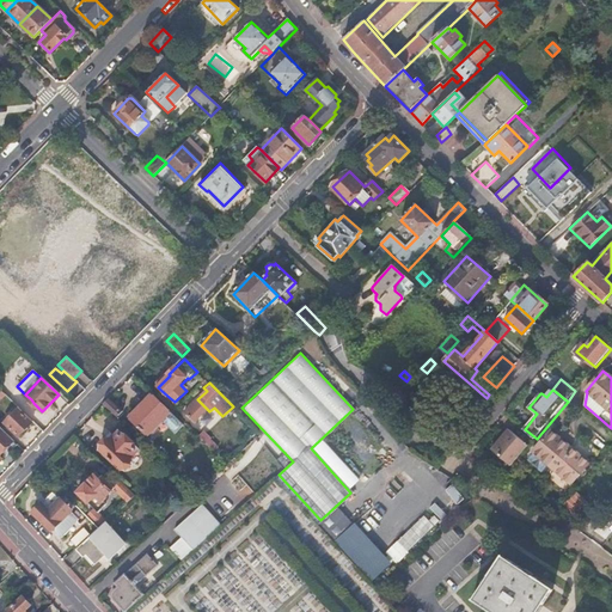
[(153,393),(130,417),(150,435),(172,411),(153,393)]
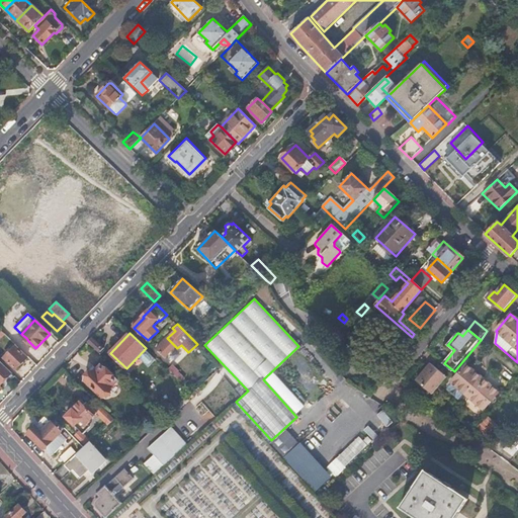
[(94,336),(88,343),(98,354),(105,347),(94,336)]
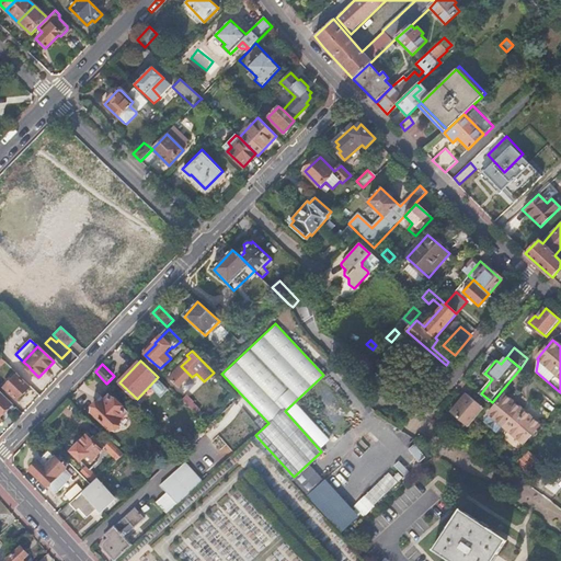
[(16,375),(3,387),(16,400),(29,387),(16,375)]
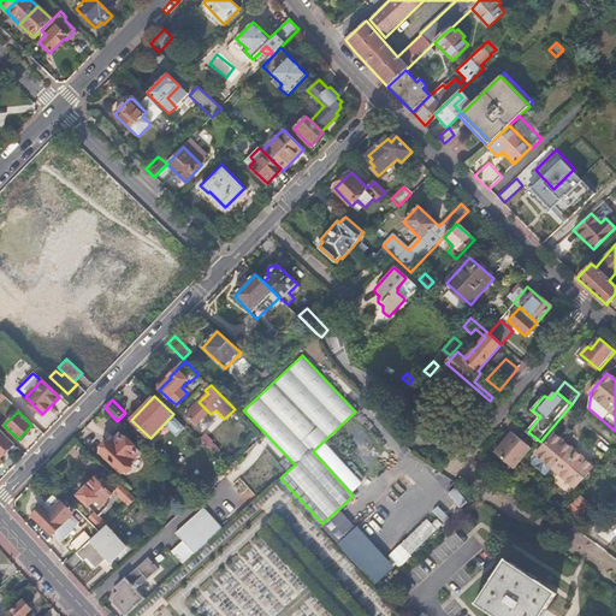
[(18,446),(0,428),(0,456),(7,450),(11,454),(18,446)]
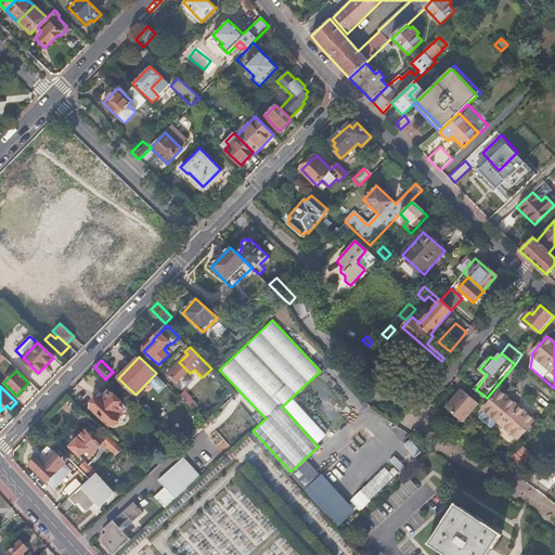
[(447,422),(459,431),(487,398),(476,389),(475,388),(447,422)]
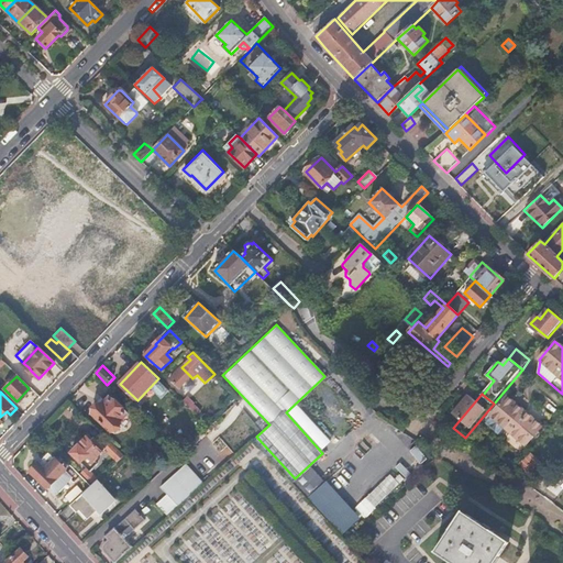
[(550,419),(520,394),(509,399),(507,397),(492,416),(527,445),(550,419)]
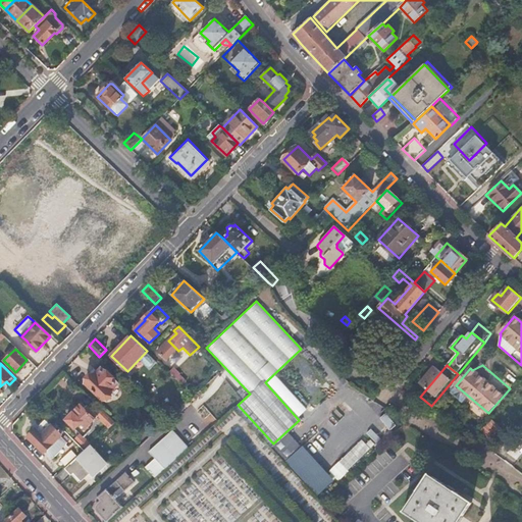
[(117,384),(102,369),(89,383),(103,399),(117,384)]
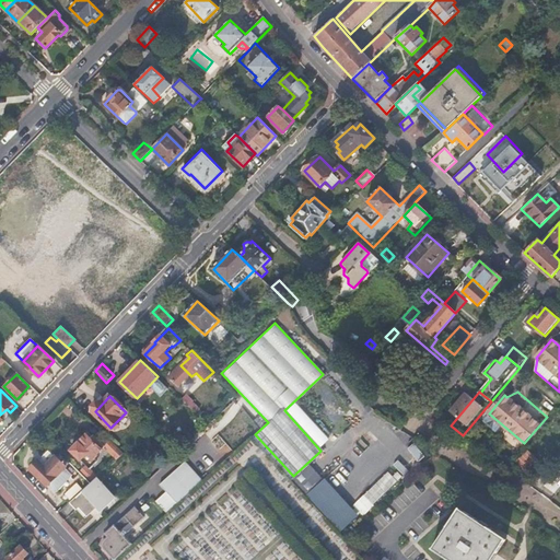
[(104,446),(111,441),(101,431),(94,438),(94,436),(91,440),(86,435),(70,451),(85,466),(79,471),(91,483),(96,477),(89,470),(96,464),(97,462),(95,461),(93,458),(101,451),(103,453),(107,450),(104,446)]
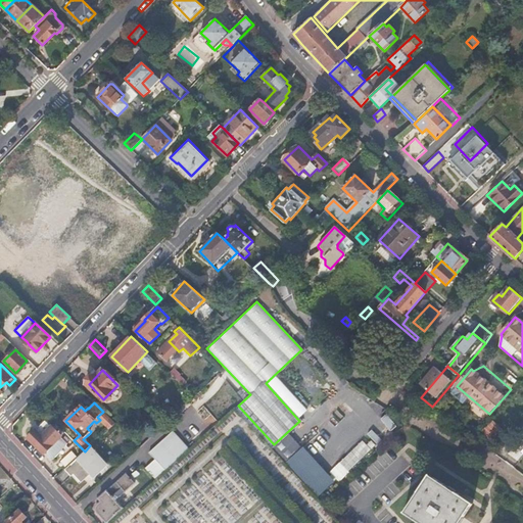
[(151,408),(145,413),(156,423),(161,418),(151,408)]
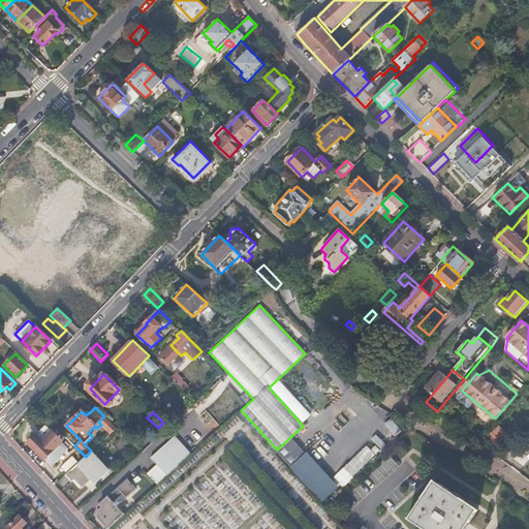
[(110,434),(116,428),(104,416),(98,422),(101,425),(110,434)]
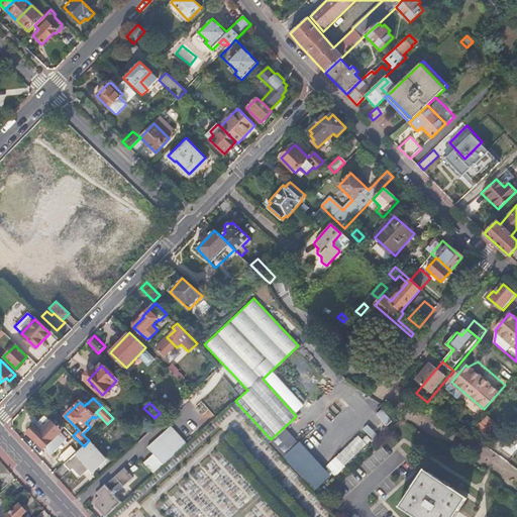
[(386,426),(394,422),(386,408),(378,412),(386,426)]
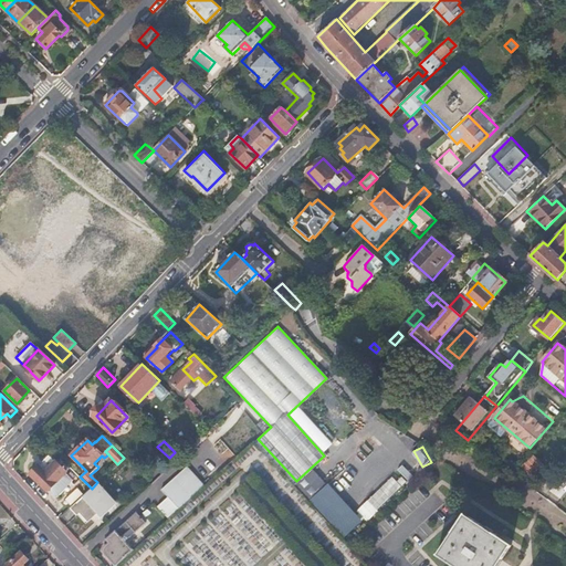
[(50,456),(31,473),(49,492),(49,491),(51,489),(64,477),(66,474),(67,473),(50,456)]
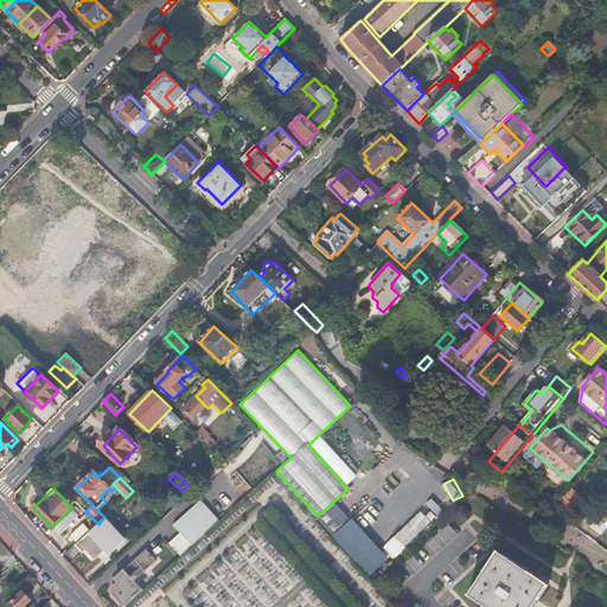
[(569,489),(557,502),(572,513),(583,500),(569,489)]
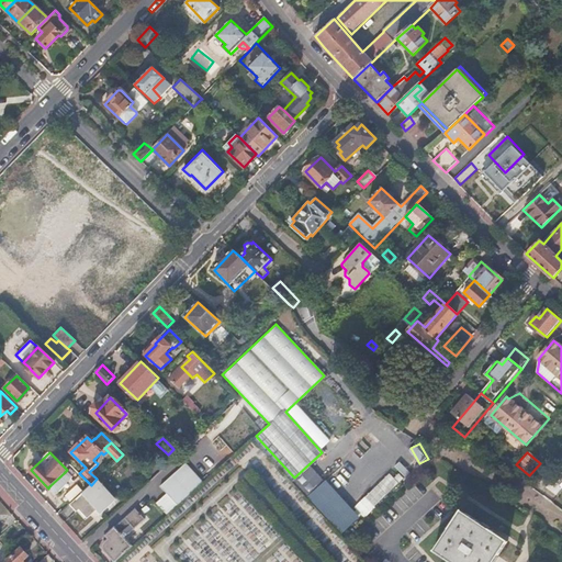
[(402,462),(356,506),(364,516),(411,472),(402,462)]
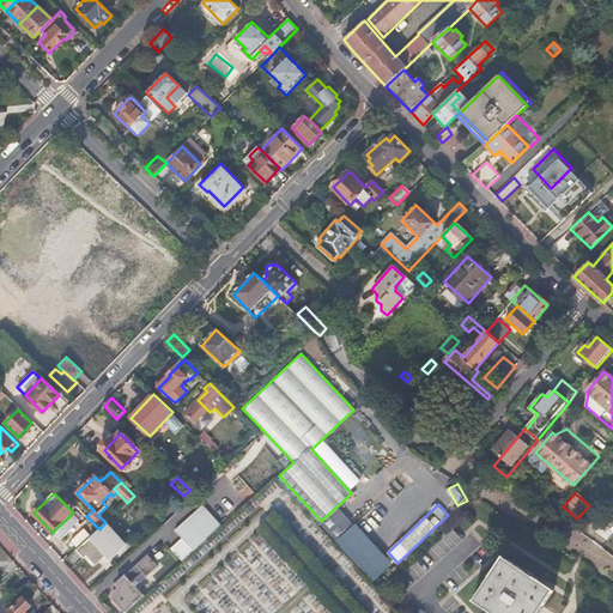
[(202,505),(175,530),(182,539),(170,548),(182,563),(222,527),(202,505)]
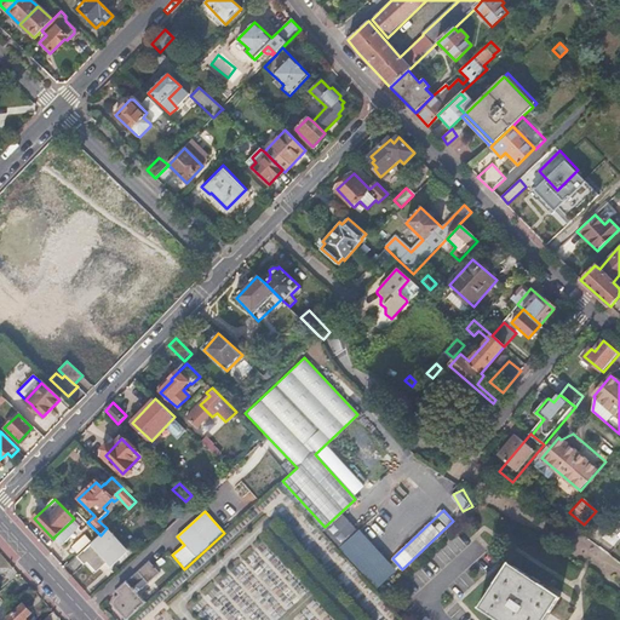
[(56,535),(53,538),(61,546),(64,545),(79,530),(80,528),(73,520),(70,522),(56,535)]
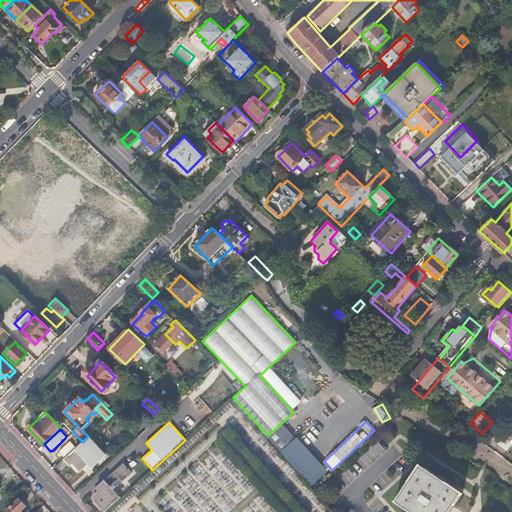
[(305,442),(316,435),(312,430),(302,437),(305,442)]
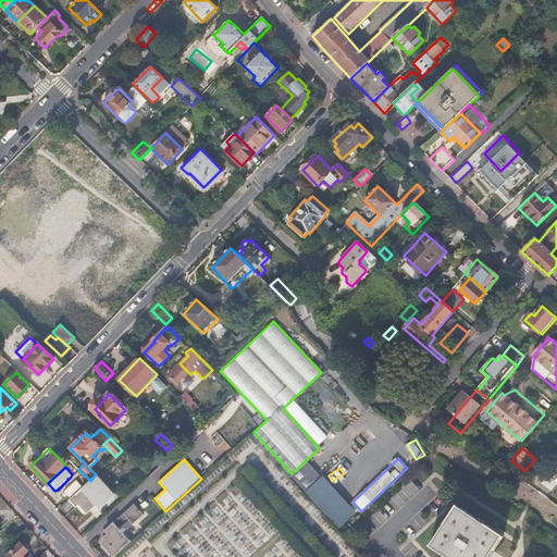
[(89,481),(70,499),(76,507),(78,505),(87,514),(96,505),(103,498),(107,503),(113,496),(95,477),(89,481)]
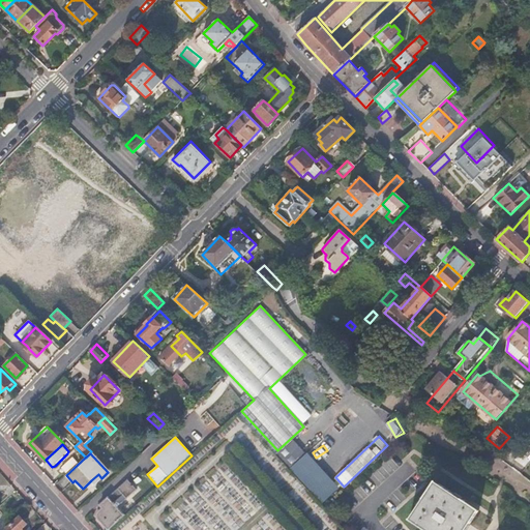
[(289,469),(321,504),(337,489),(306,453),(289,469)]
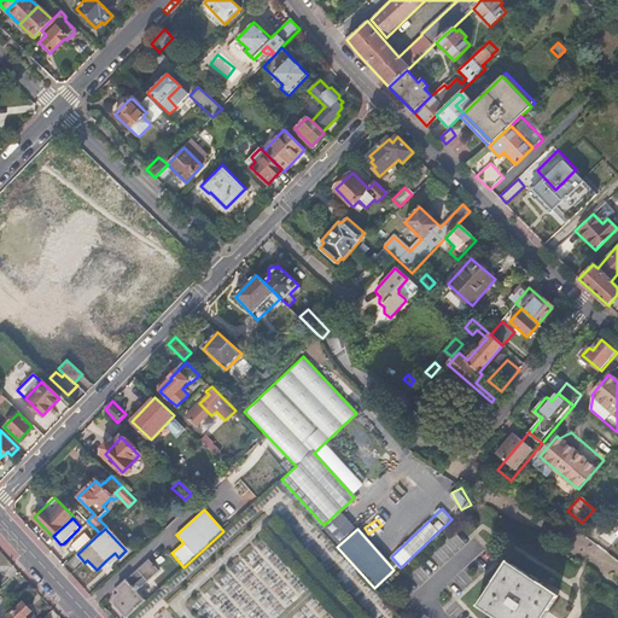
[(77,551),(91,538),(85,534),(73,544),(77,551)]
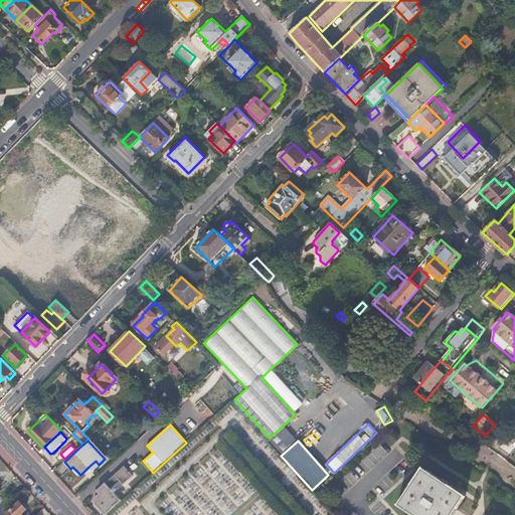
[(96,461),(89,467),(93,471),(99,465),(96,461)]
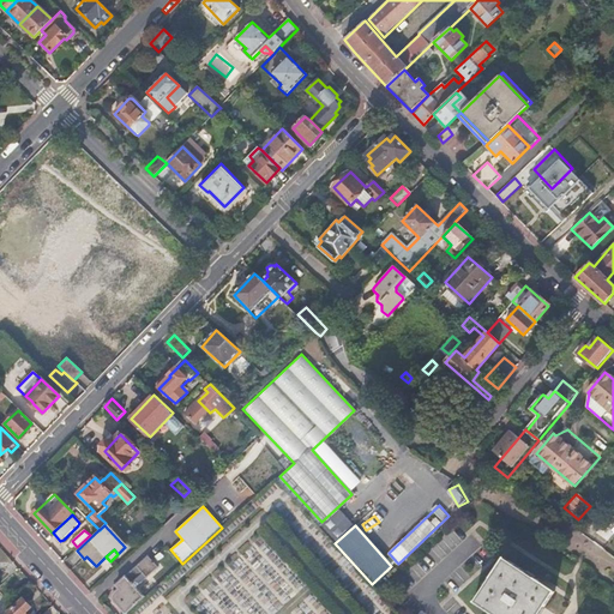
[(148,557),(113,589),(116,593),(114,595),(114,596),(114,599),(126,613),(143,597),(136,589),(158,567),(148,557)]
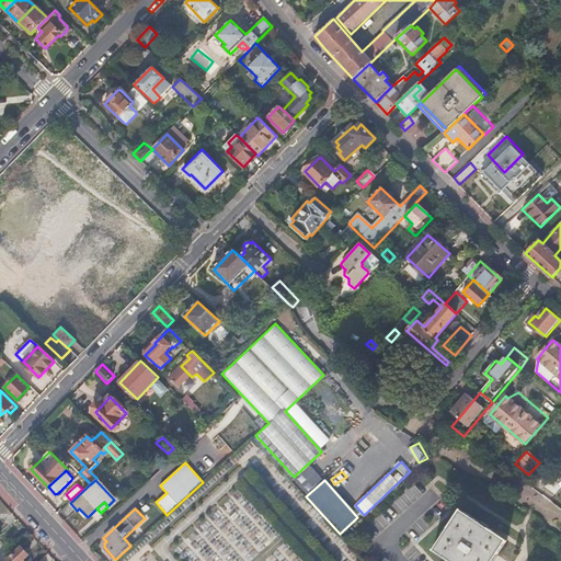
[(493,560),(507,540),(460,510),(435,550),(450,560),(493,560)]
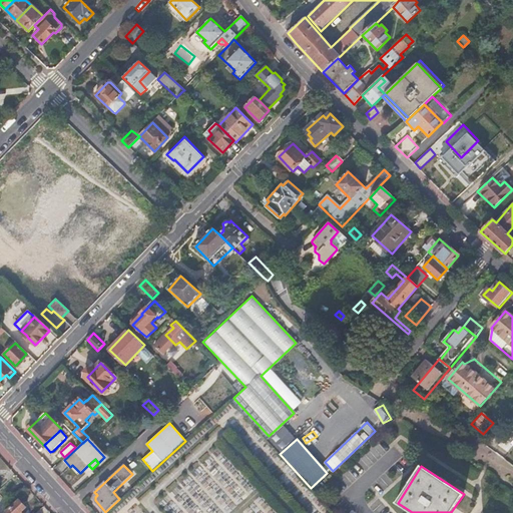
[(20,501),(7,512),(21,512),(26,508),(20,501)]
